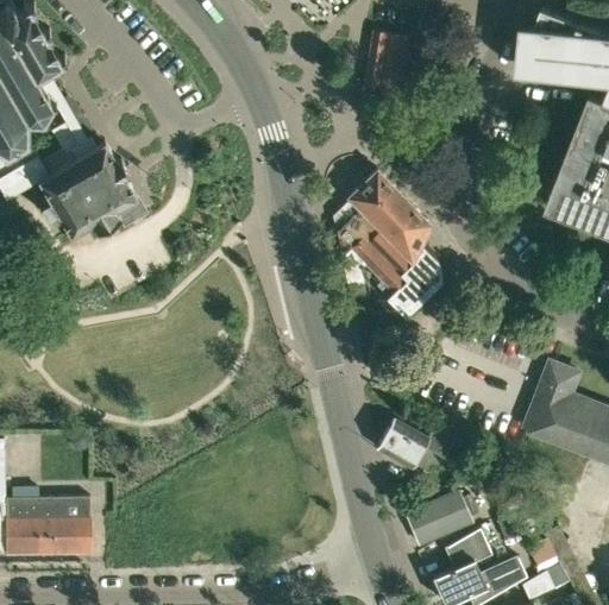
[(50,219),(56,214),(69,237),(92,224),(96,232),(119,220),(120,219),(124,226),(148,213),(138,197),(137,199),(124,177),(127,175),(120,162),(117,164),(104,142),(95,146),(90,137),(86,140),(46,73),(57,65),(61,70),(63,69),(61,64),(62,63),(61,62),(66,60),(64,57),(60,60),(46,37),(50,35),(49,31),(44,33),(31,10),(36,7),(33,4),(29,7),(29,6),(16,13),(8,0),(0,0),(0,189),(6,200),(31,186),(50,219)]
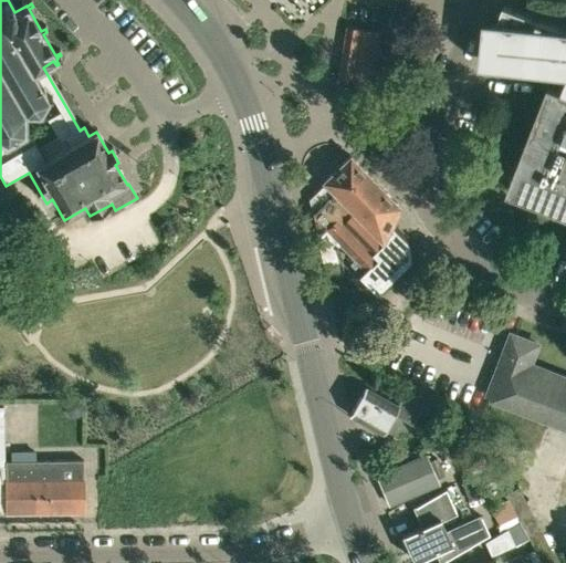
[(565,30),(504,8),(499,24),(485,23),(481,66),(554,73),(565,77),(565,82),(563,90),(549,85),(538,113),(509,193),(565,215),(565,30)]
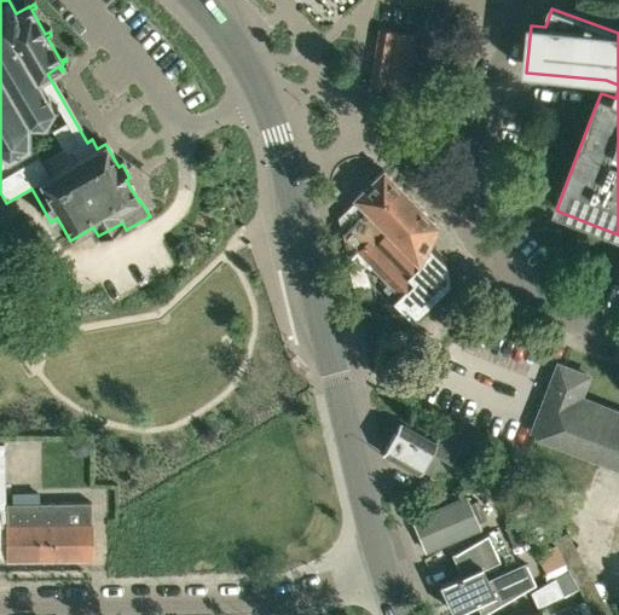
[(409,97),(416,40),(376,34),(366,90),(409,97)]
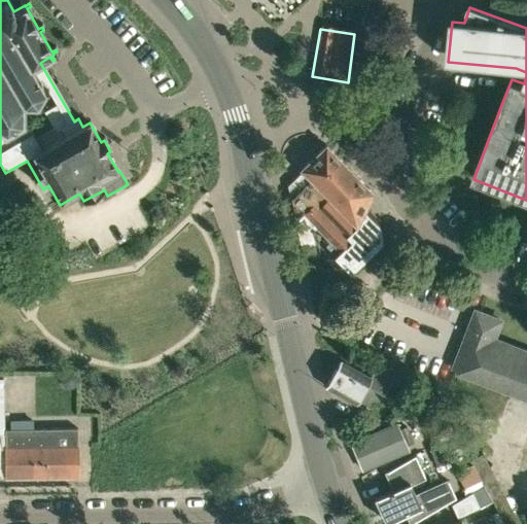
[(355,274),(383,246),(381,229),(363,211),(371,198),(371,197),(371,195),(371,194),(370,191),(325,147),(301,172),(310,180),(290,200),(301,250),(315,247),(311,235),(316,231),(341,255),(339,257),(355,274)]
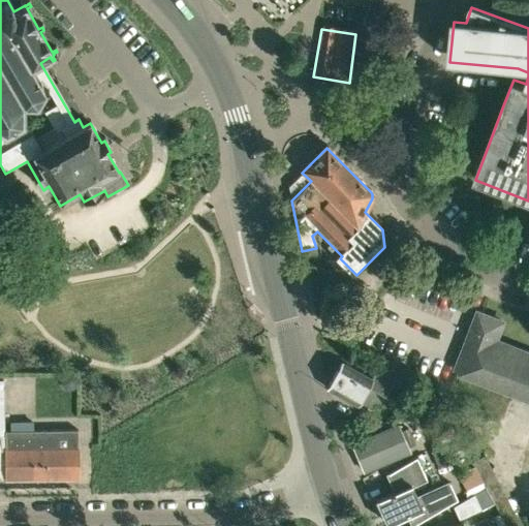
[(479,314),(479,315),(458,372),(464,374),(462,378),(472,382),(474,378),(528,399),(528,352),(497,340),(503,323),(479,314)]
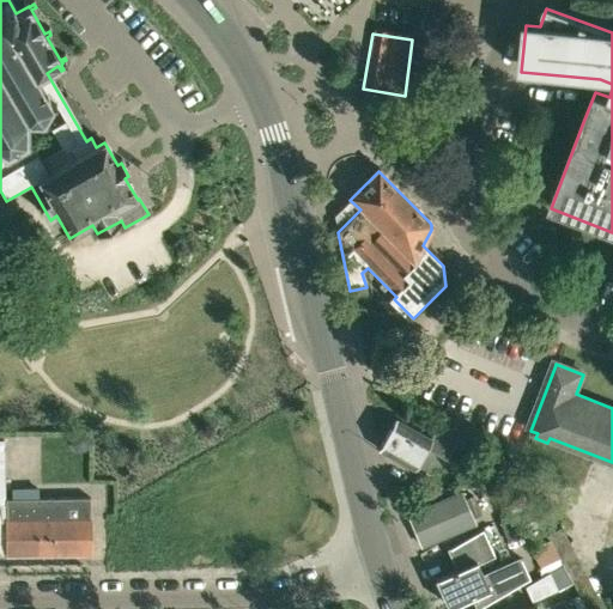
[(461,438),(439,426),(431,442),(395,421),(378,452),(416,473),(426,452),(448,463),(461,438)]
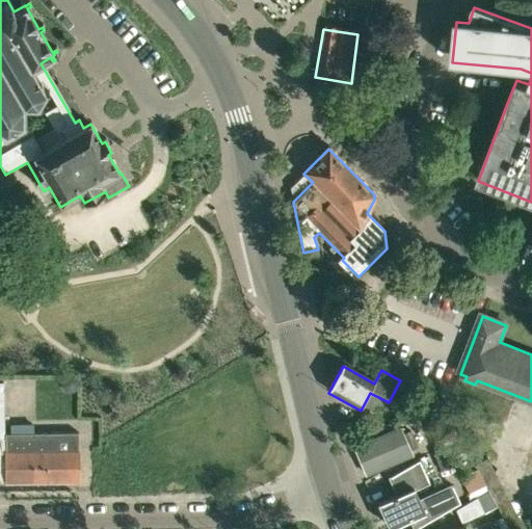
[(77,390),(77,384),(73,379),(67,379),(62,385),(62,391),(67,395),(73,395),(77,390)]
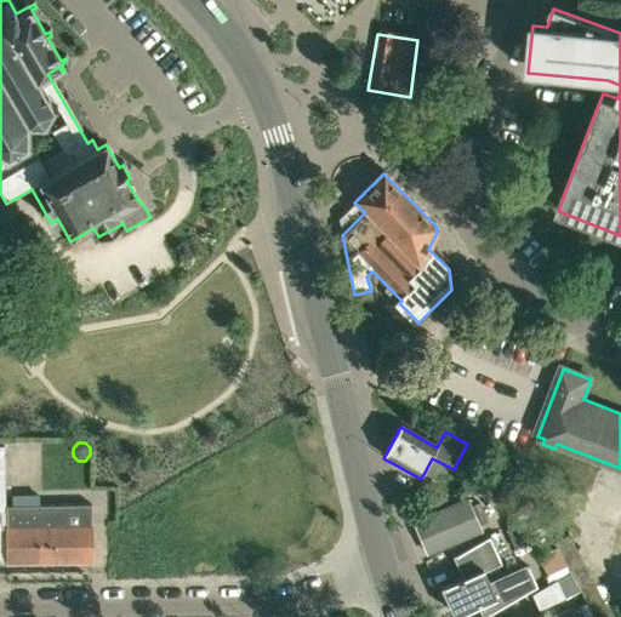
[(525,492),(507,503),(518,523),(536,512),(525,492)]
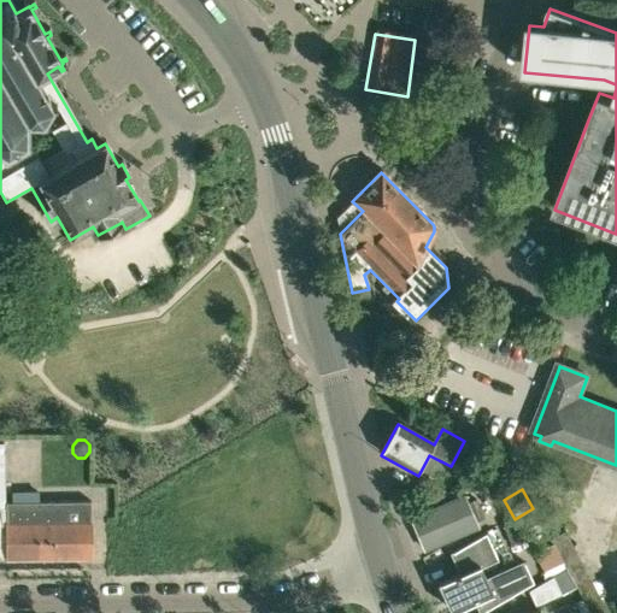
[(22,506),(6,506),(6,512),(6,563),(45,563),(93,563),(93,526),(92,506),(42,506),(39,506),(39,494),(22,494),(22,506)]
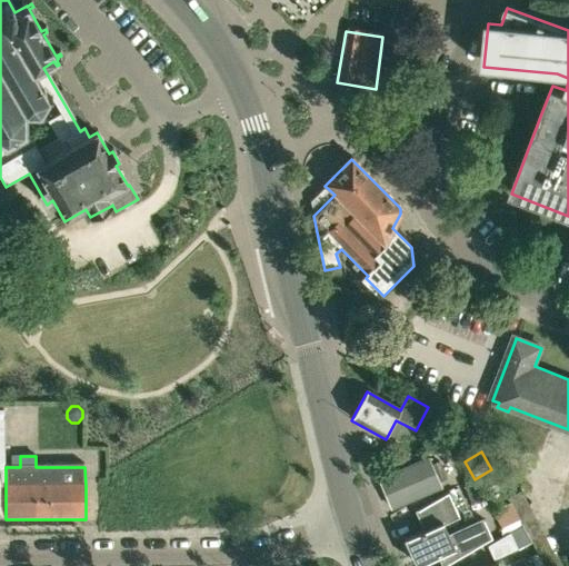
[(439,464),(431,466),(428,459),(379,482),(391,509),(440,488),(439,485),(447,482),(439,464)]
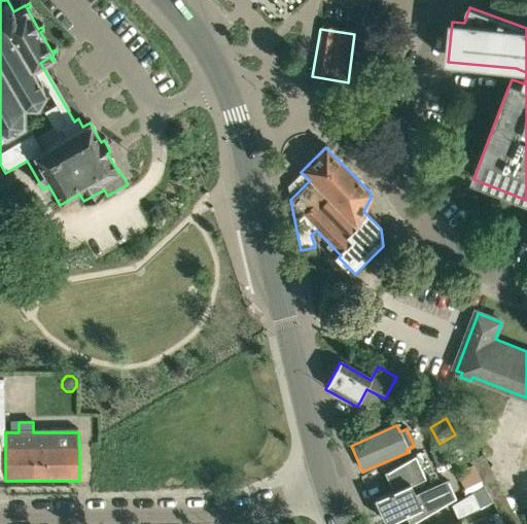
[(482,486),(494,479),(482,456),(469,463),(471,466),(481,484),(482,486)]
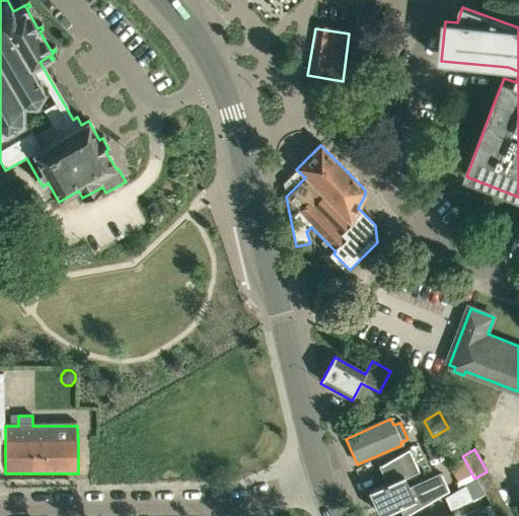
[(410,491),(404,480),(418,472),(408,451),(379,468),(387,486),(370,493),(371,495),(369,496),(368,500),(371,505),(374,507),(376,507),(380,515),(385,515),(398,509),(401,515),(410,515),(448,494),(440,476),(410,491)]
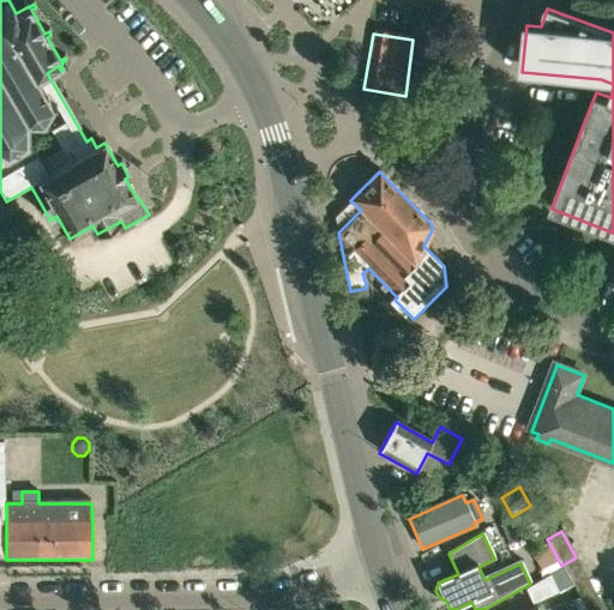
[(549,543),(530,554),(541,573),(560,563),(549,543)]
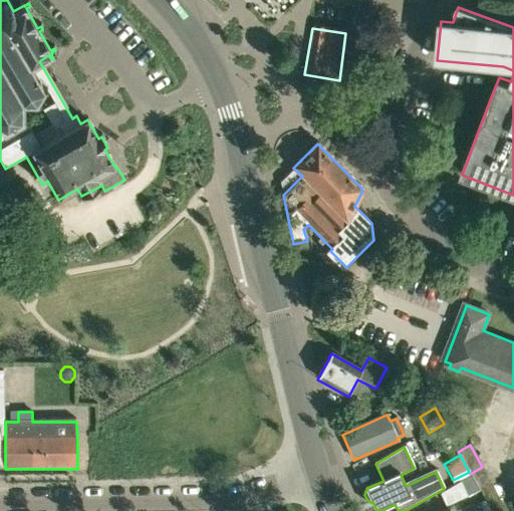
[(441,495),(446,507),(467,497),(461,483),(441,495)]
